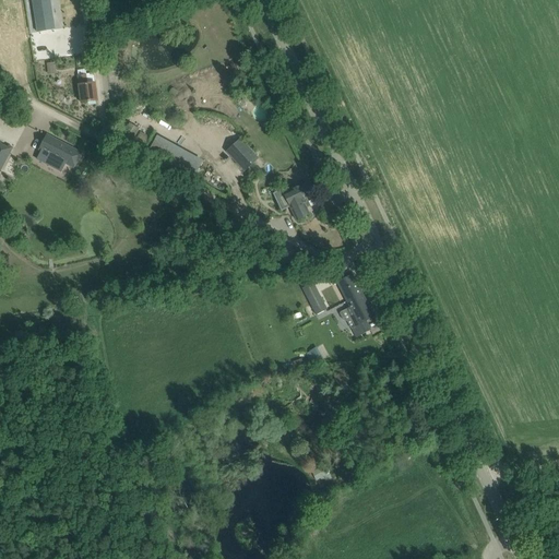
[(49,0),(32,0),(37,33),(55,30),(49,0)]
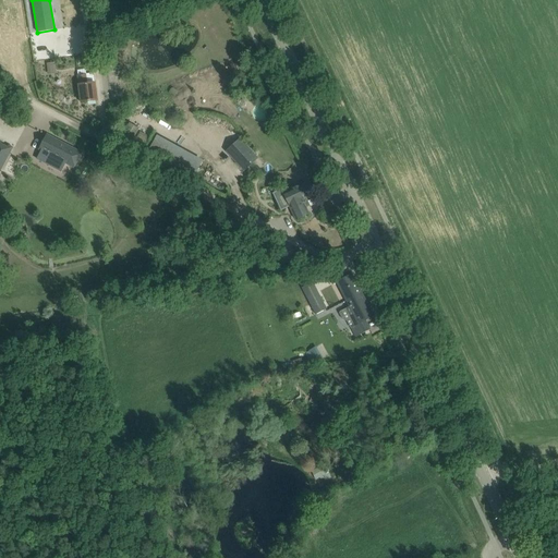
[(73,0),(62,0),(63,10),(74,9),(73,0)]
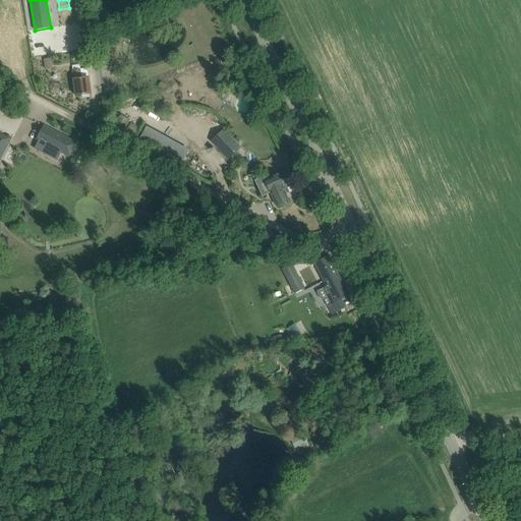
[(74,80),(76,97),(91,95),(89,78),(81,79),(80,70),(73,71),(74,80)]
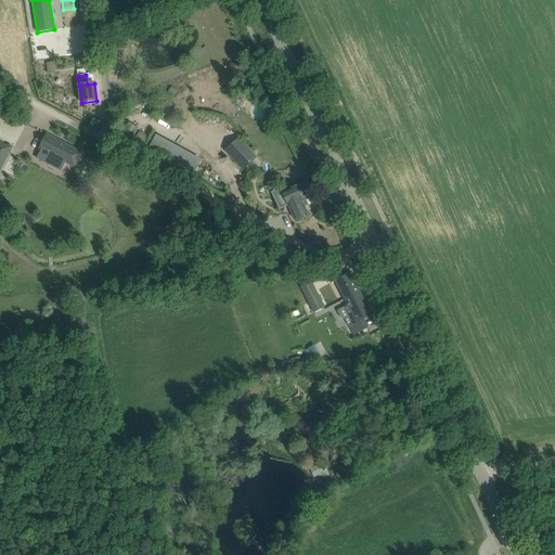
[(178,92),(171,87),(167,92),(173,98),(178,92)]
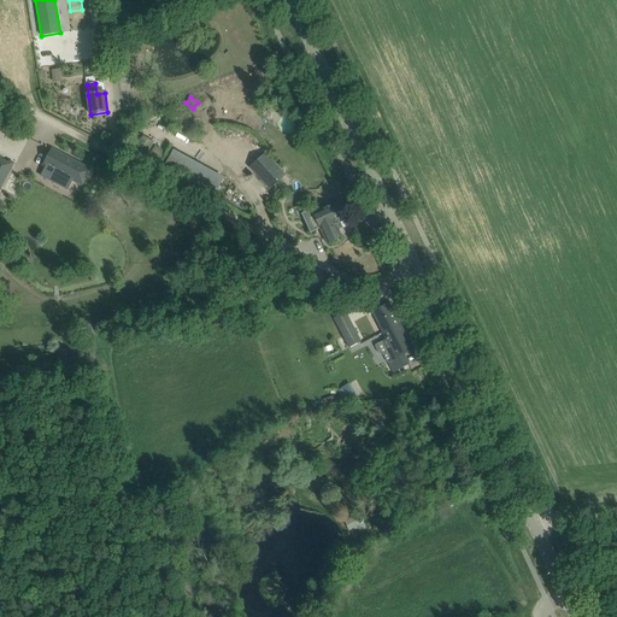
[(89,168),(52,147),(43,163),(46,164),(40,172),(68,188),(72,180),(80,183),(89,168)]
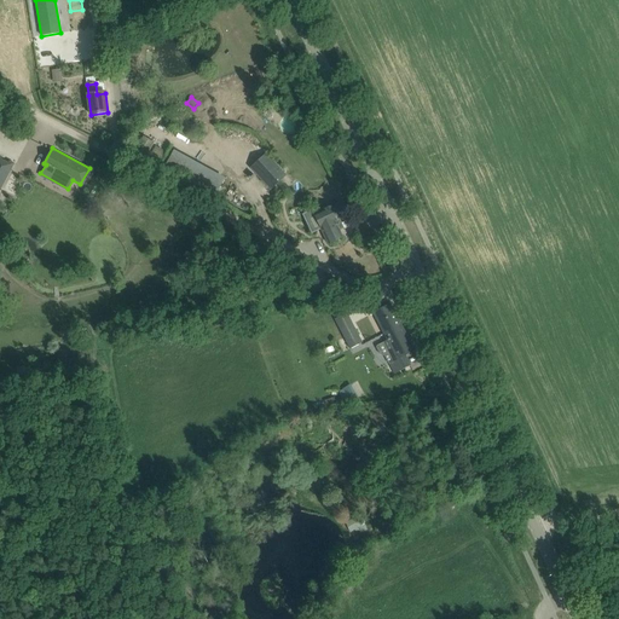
[(219,194),(227,178),(175,150),(167,166),(219,194)]
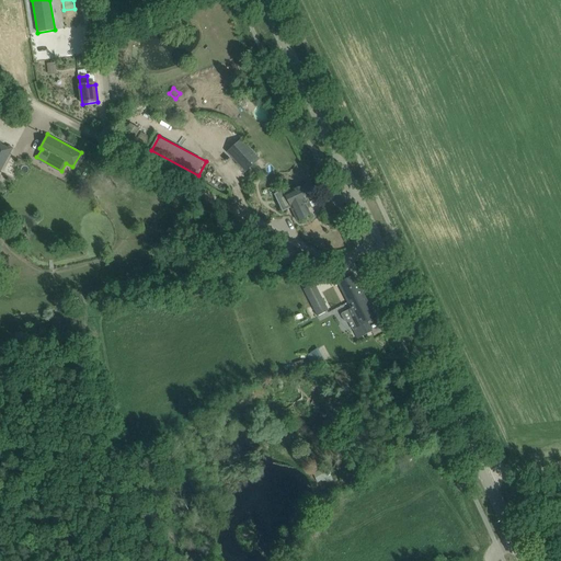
[(260,159),(241,139),(227,153),(245,173),(260,159)]
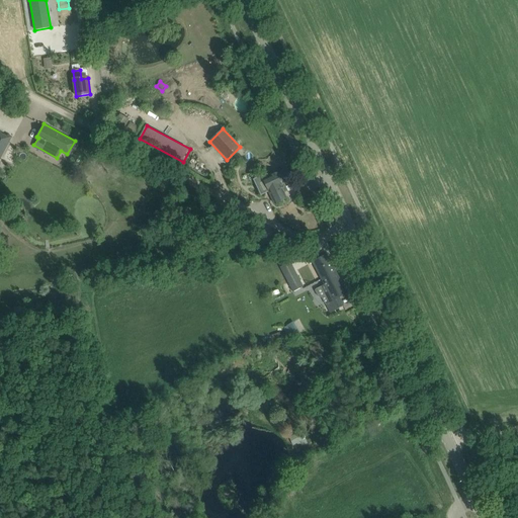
[(0,131),(0,159),(12,138),(8,136),(7,137),(1,134),(2,132),(0,131)]
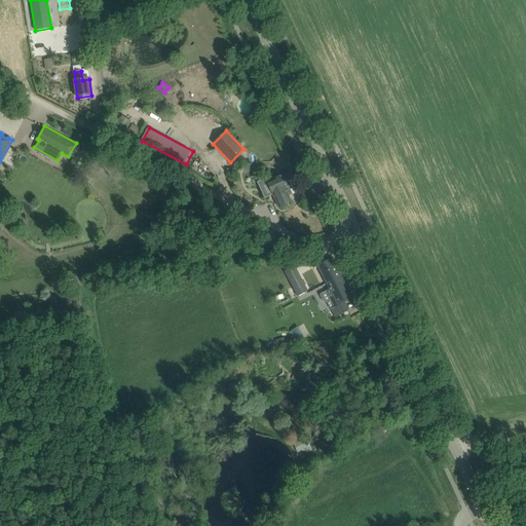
[(285,188),(296,183),(291,172),(267,183),(272,194),(273,194),(275,197),(279,208),(292,201),(285,188)]
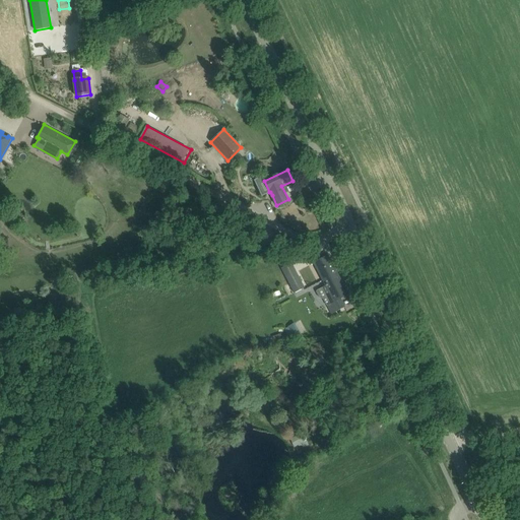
[(314,263),(323,280),(337,274),(327,256),(314,263)]
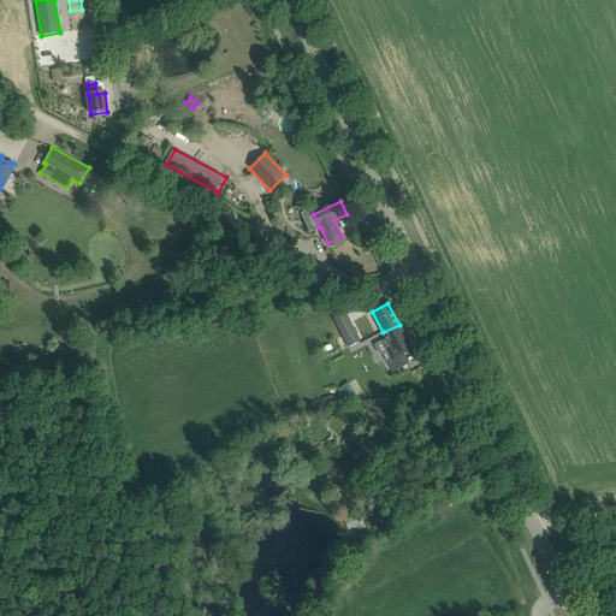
[(333,317),(348,348),(360,342),(345,311),(333,317)]
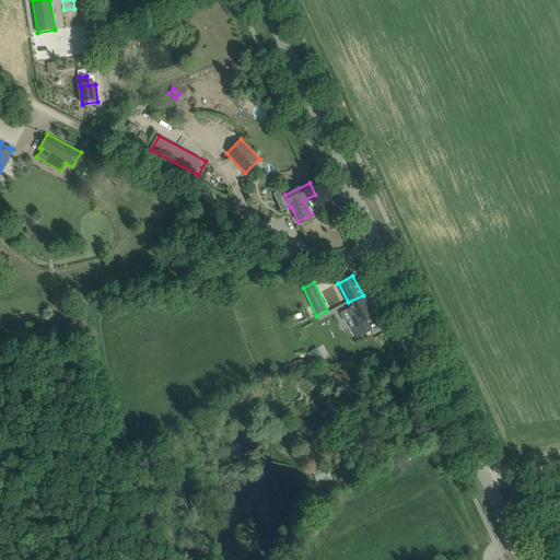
[(342,313),(340,315),(343,321),(348,323),(352,319),(357,327),(352,329),(358,338),(368,333),(363,324),(375,318),(363,295),(348,302),(351,307),(342,313)]
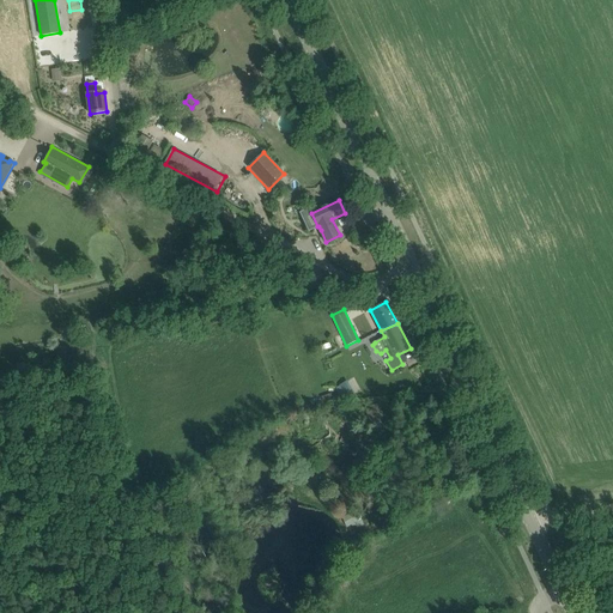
[(352,378),(335,387),(343,401),(359,393),(352,378)]
